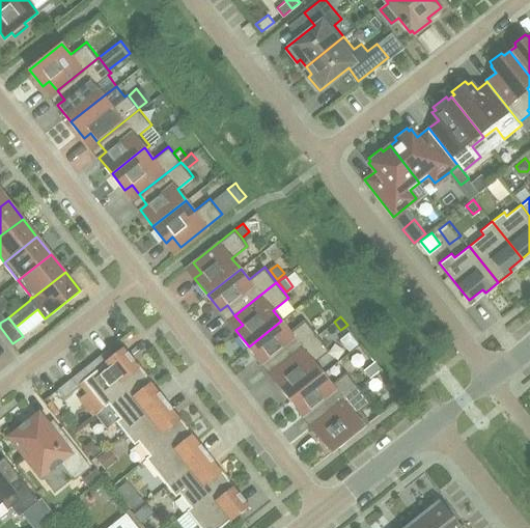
[(276,367),(317,334),(305,318),(289,331),(281,321),(249,346),(261,363),(269,357),(276,367)]
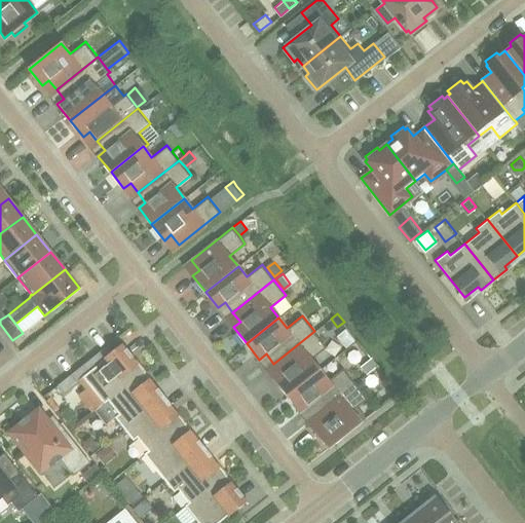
[(320,369),(311,359),(327,346),(314,331),(273,364),(280,373),(274,378),(287,395),(320,369)]
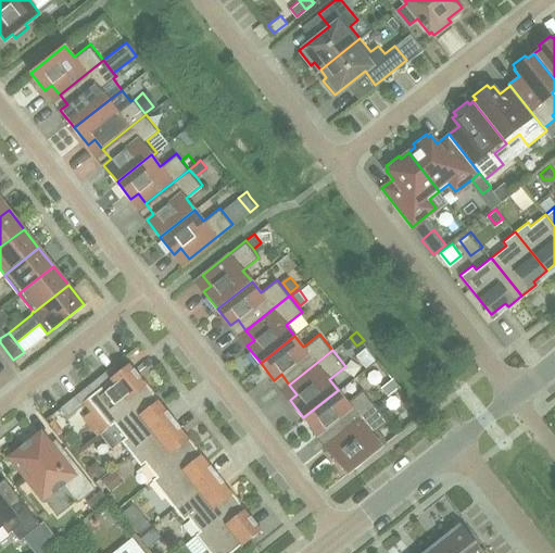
[(114,422),(152,391),(141,378),(138,380),(127,366),(88,397),(110,426),(114,423),(114,422)]
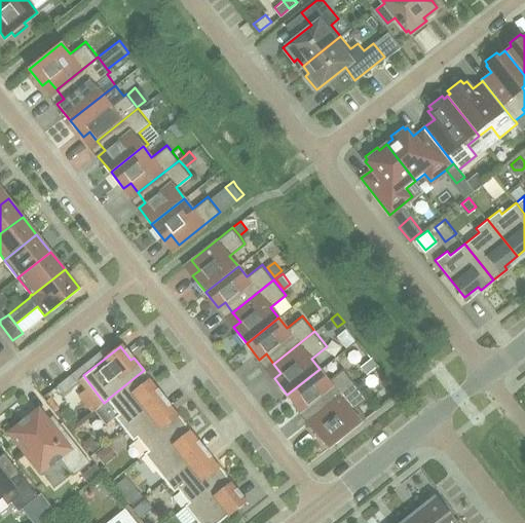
[(378,365),(373,358),(363,366),(368,373),(378,365)]
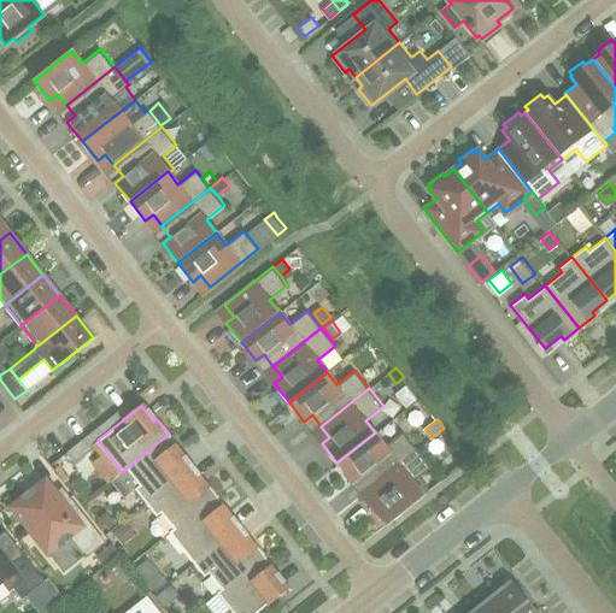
[(369,487),(417,448),(403,431),(385,444),(375,432),(336,463),(352,482),(359,476),(369,487)]
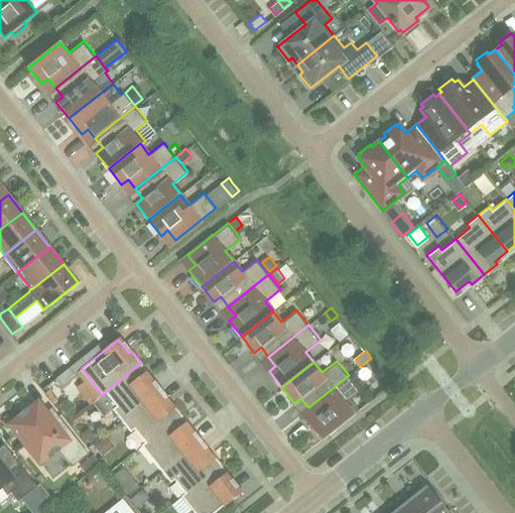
[(122,419),(158,391),(148,378),(151,376),(141,363),(106,391),(106,392),(117,405),(113,408),(122,419)]
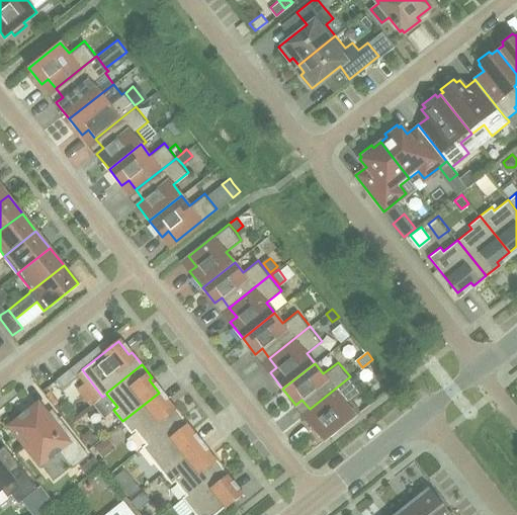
[(362,392),(350,376),(310,409),(317,418),(310,423),(323,440),(361,411),(352,400),(362,392)]
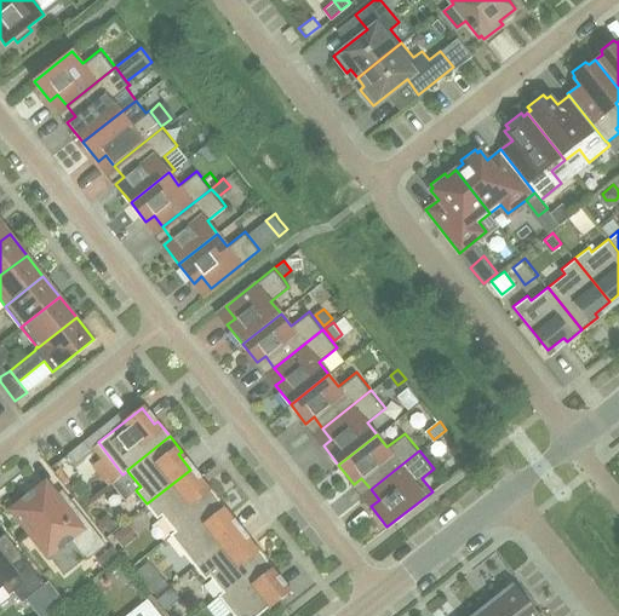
[(55,470),(72,490),(85,479),(68,459),(55,470)]
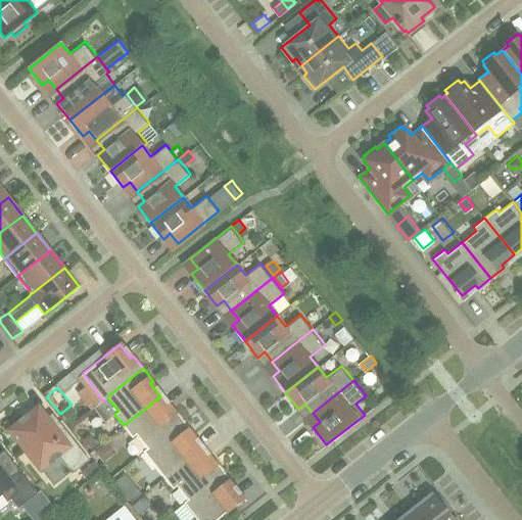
[(148,447),(184,419),(174,407),(171,409),(160,396),(124,425),(133,437),(137,434),(147,447),(148,447)]
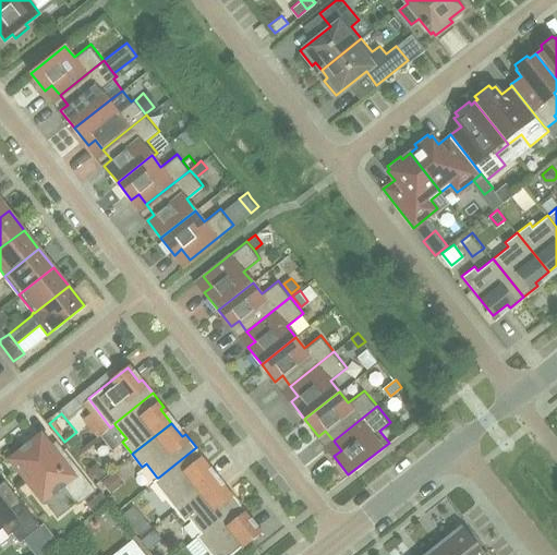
[(41,434),(38,436),(36,435),(34,434),(32,435),(29,437),(28,439),(27,442),(28,444),(11,458),(46,503),(65,487),(79,503),(96,489),(64,449),(58,455),(41,434)]
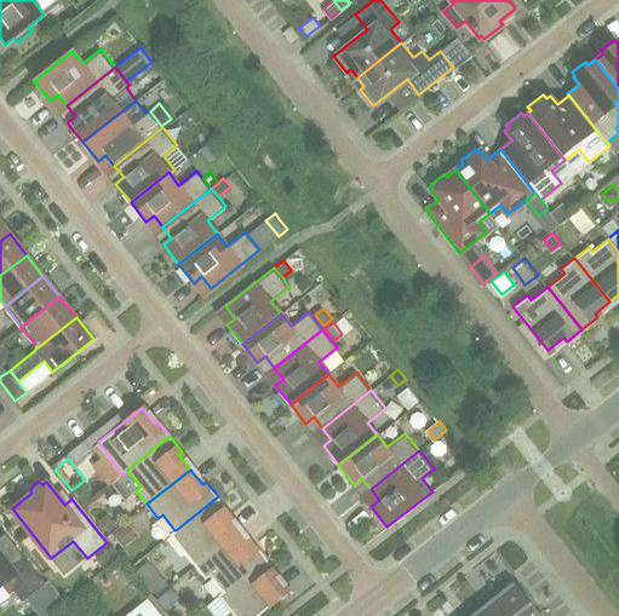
[(195,565),(239,530),(227,514),(230,512),(218,496),(176,530),(175,530),(170,534),(195,565)]
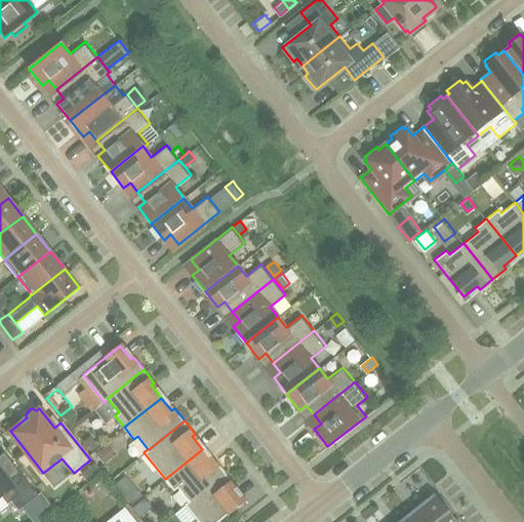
[(98,443),(91,435),(85,439),(92,448),(98,443)]
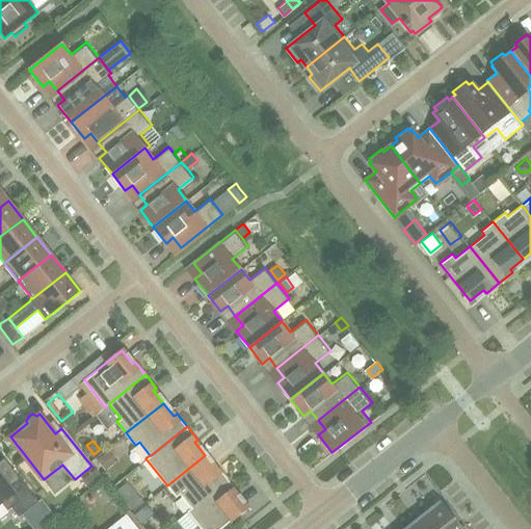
[(118,457),(110,447),(97,458),(105,468),(118,457)]
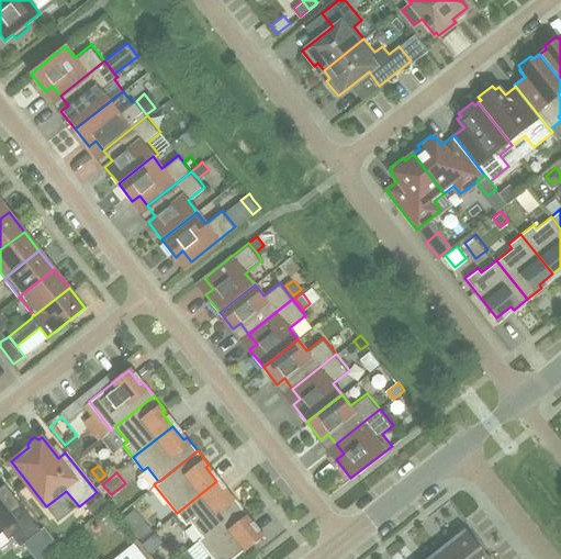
[(202,537),(242,506),(231,492),(227,494),(216,481),(177,513),(187,525),(190,522),(202,536),(202,537)]
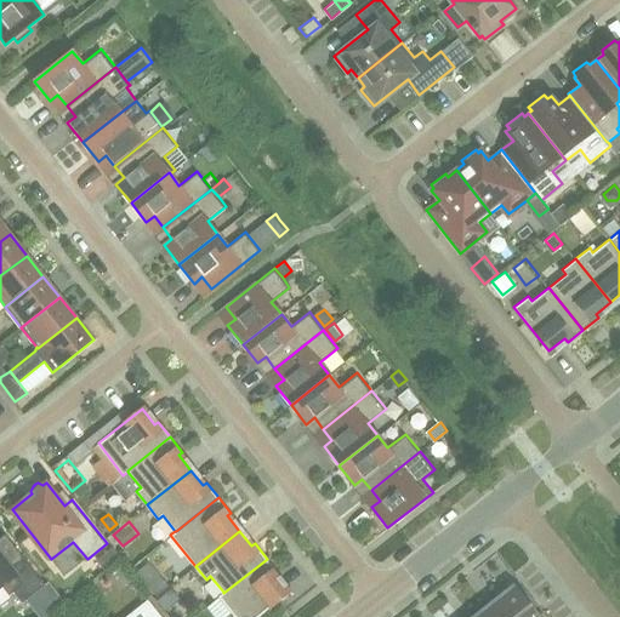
[(120,554),(113,544),(97,558),(104,566),(120,554)]
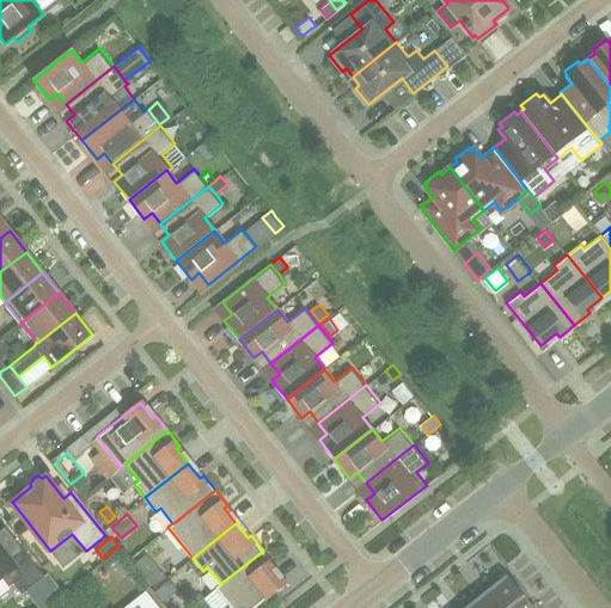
[(8,556),(0,545),(0,578),(2,577),(8,585),(13,582),(22,593),(44,575),(22,546),(8,556)]
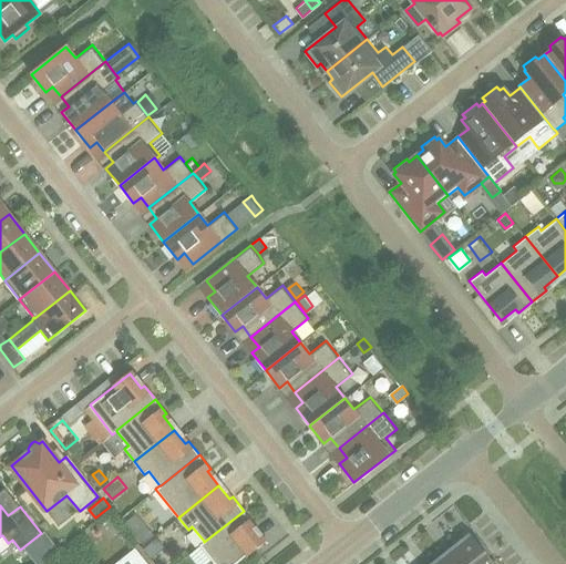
[(215,563),(234,563),(263,542),(251,526),(255,524),(244,511),(204,542),(204,541),(199,544),(215,563)]
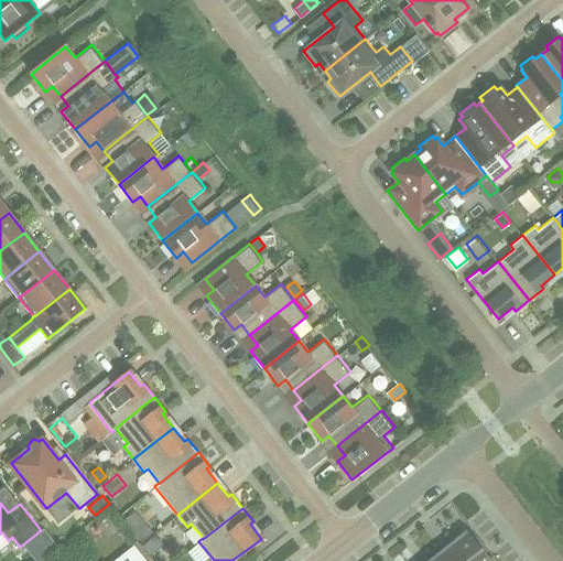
[(153,531),(147,524),(136,532),(141,540),(153,531)]
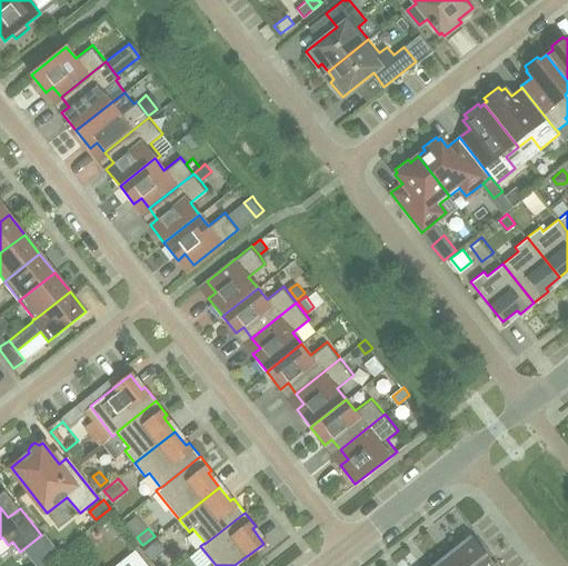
[(40,565),(59,550),(45,533),(41,535),(25,548),(39,565),(40,565)]
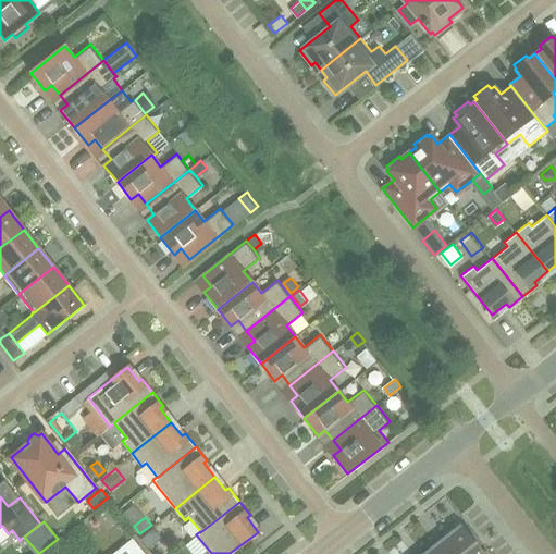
[(482,553),(460,527),(440,543),(447,553),(482,553)]
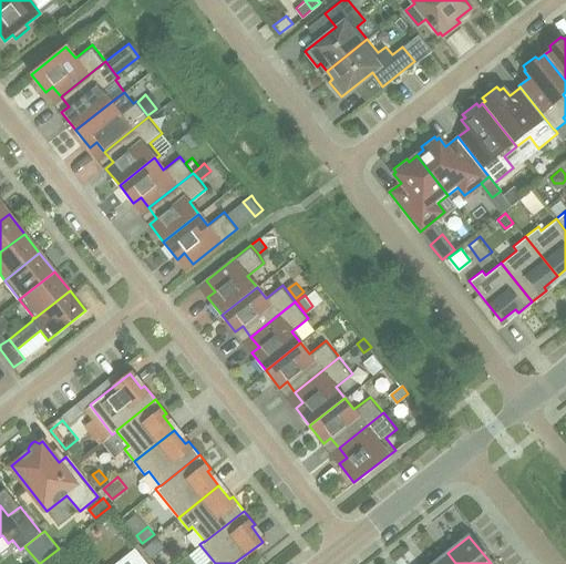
[(164,545),(157,537),(143,549),(150,556),(164,545)]
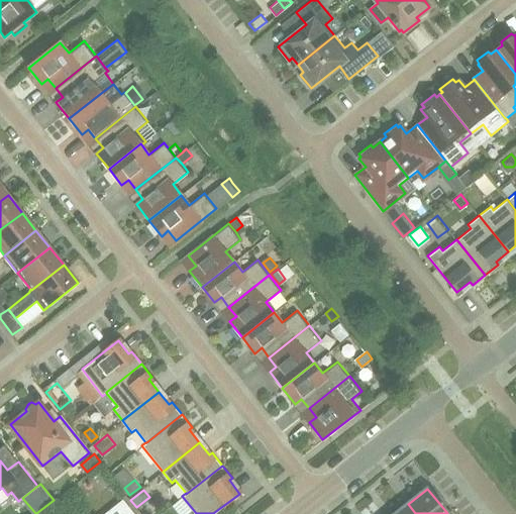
[(133,513),(123,500),(104,513),(133,513)]
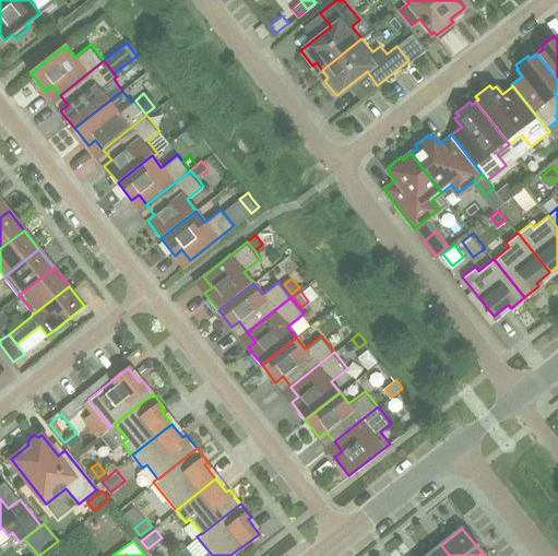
[(449,555),(441,545),(427,555),(449,555)]
